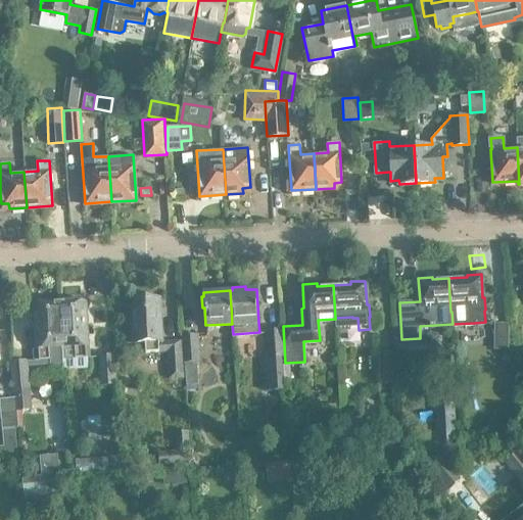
[(160,338),(158,296),(133,298),(135,340),(134,340),(135,353),(146,353),(145,351),(168,349),(169,377),(183,376),(181,339),(160,340),(160,338)]
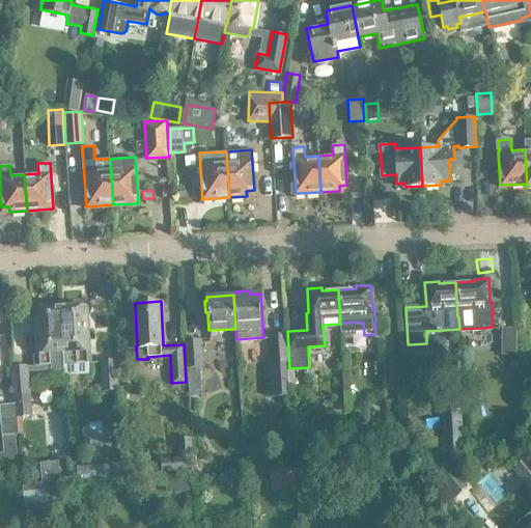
[(87,348),(85,305),(60,307),(63,363),(89,361),(89,360),(87,360),(86,349),(90,349),(89,348),(87,348)]
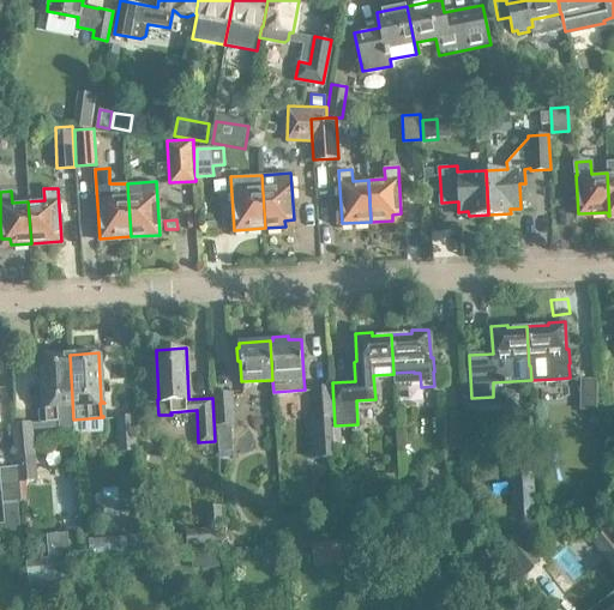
[(73,424),(73,420),(70,355),(41,356),(43,406),(46,406),(46,421),(58,420),(59,426),(73,424)]
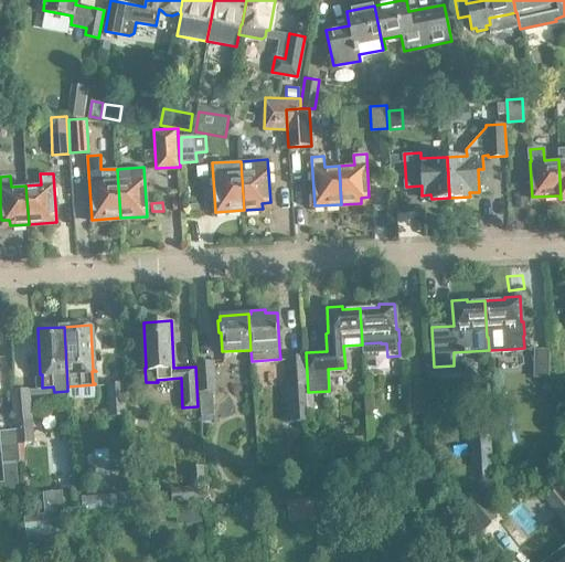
[(534,348),(534,375),(548,375),(548,348),(534,348)]
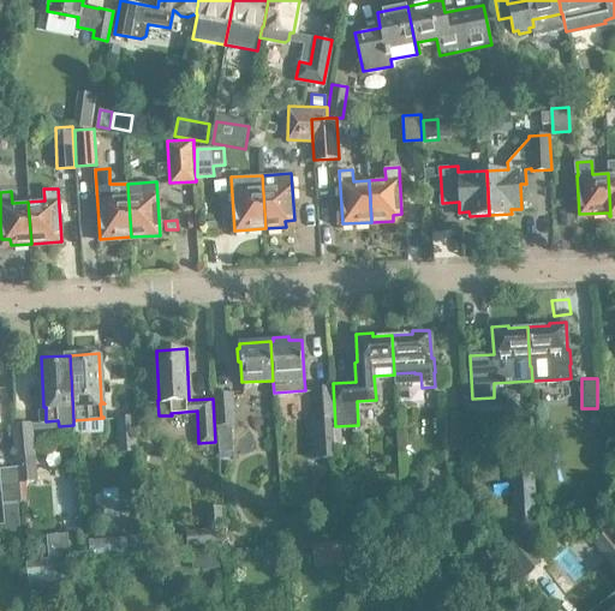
[(316,418),(311,418),(312,436),(333,435),(332,417),(330,387),(314,387),(316,418)]
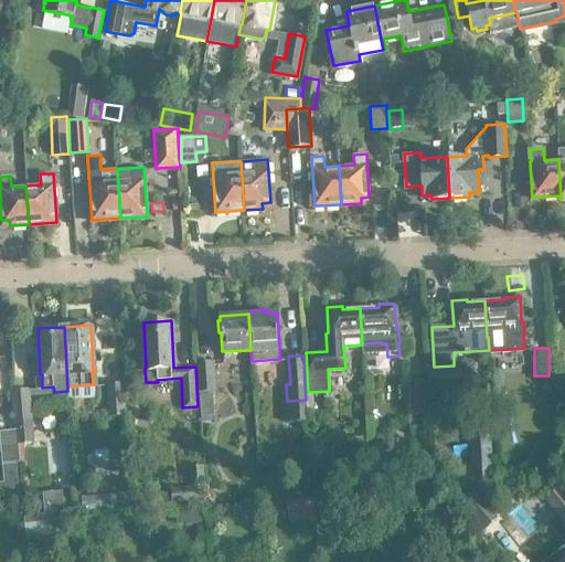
[(213,359),(198,360),(201,414),(213,413),(212,388),(215,388),(213,359)]
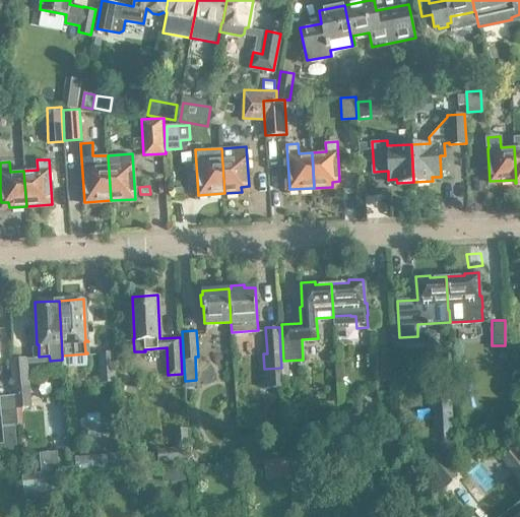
[(392,348),(378,348),(378,378),(392,378),(392,348)]
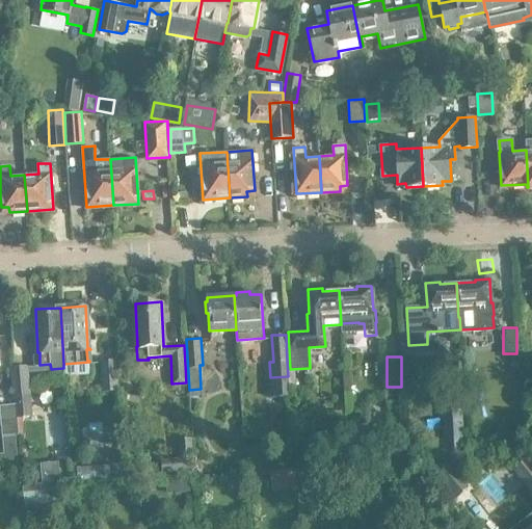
[(102,390),(117,389),(116,361),(101,361),(102,390)]
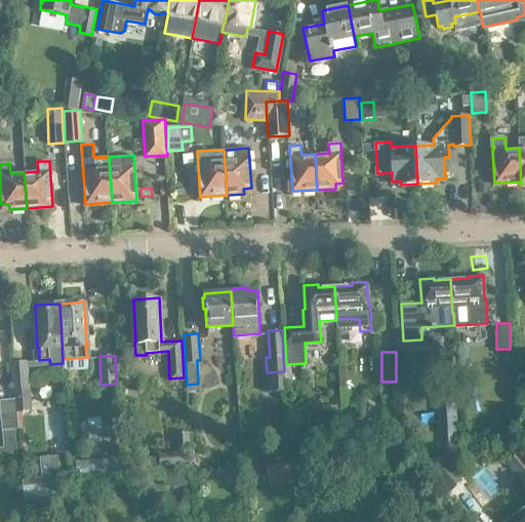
[(27,360),(11,362),(14,390),(14,398),(16,398),(16,410),(31,409),(30,389),(27,360)]
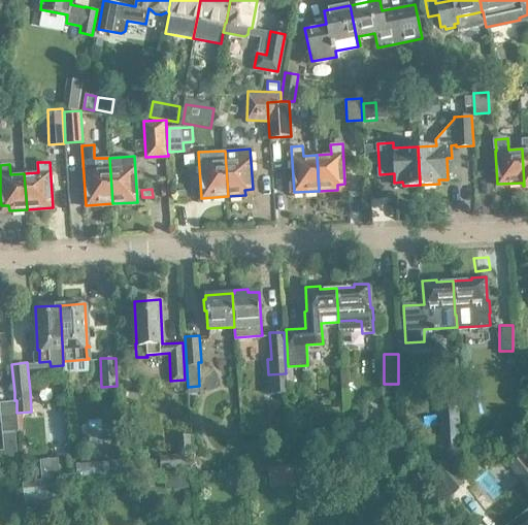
[(68,384),(88,381),(87,369),(66,372),(68,384)]
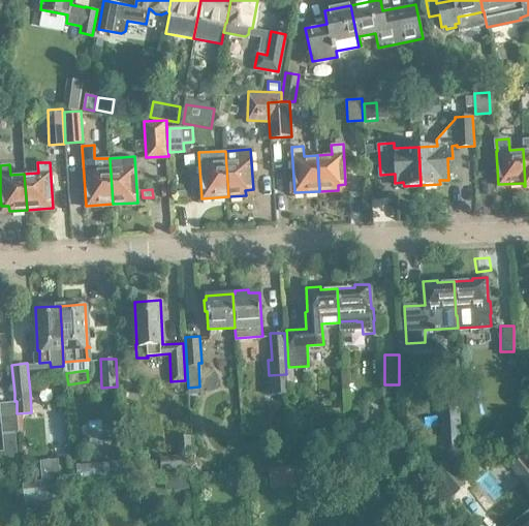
[(17,413),(17,401),(14,401),(0,402),(0,406),(2,432),(14,431),(19,431),(17,413)]
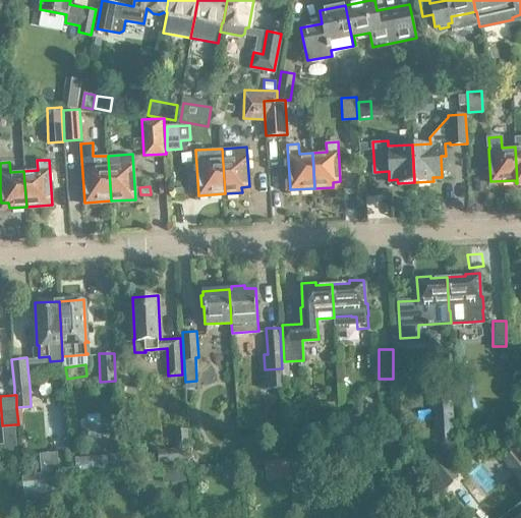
[(3,442),(0,442),(0,455),(17,454),(14,424),(2,425),(3,442)]
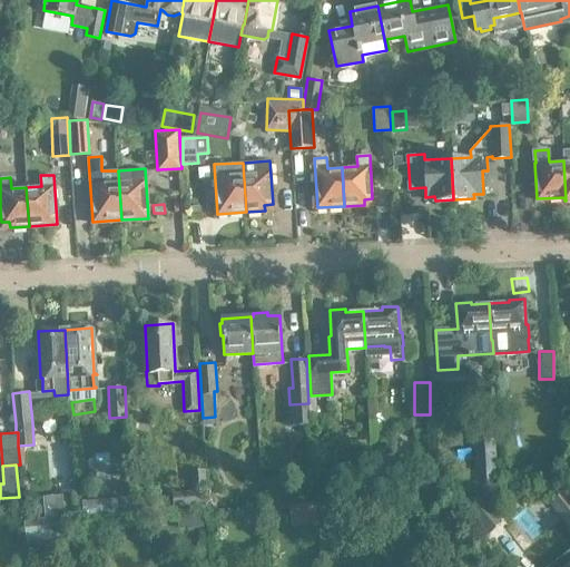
[(495,466),(481,467),(481,484),(497,482),(495,466)]
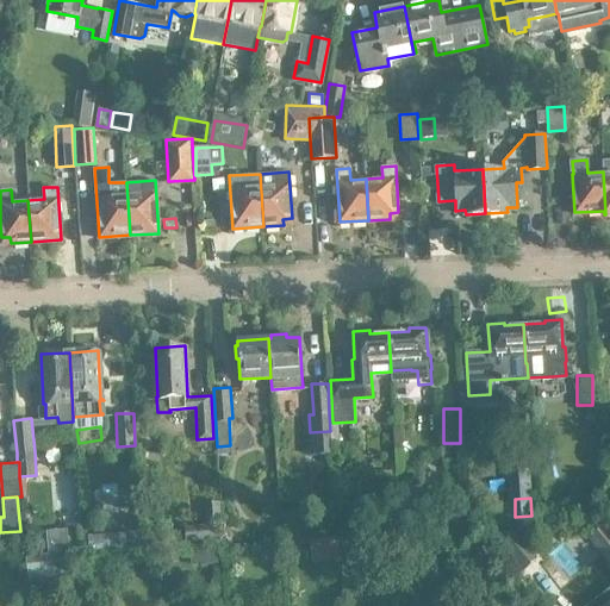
[(399,513),(380,514),(381,529),(400,526),(399,513)]
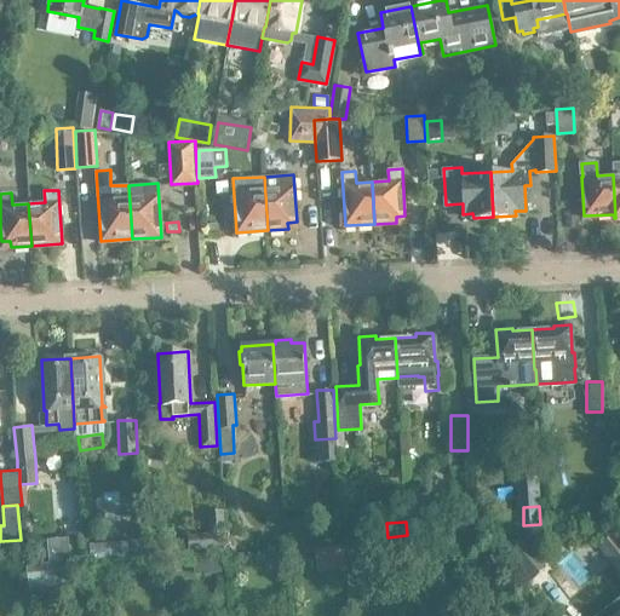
[(597,545),(619,573),(619,536),(614,530),(597,545)]
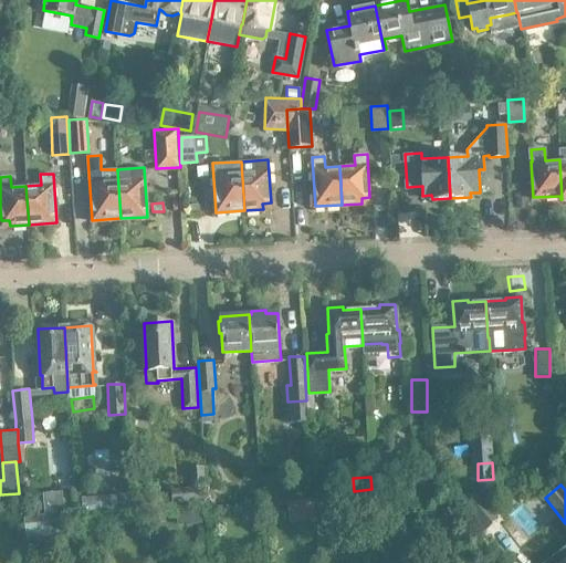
[(477,491),(464,501),(486,527),(499,517),(477,491)]
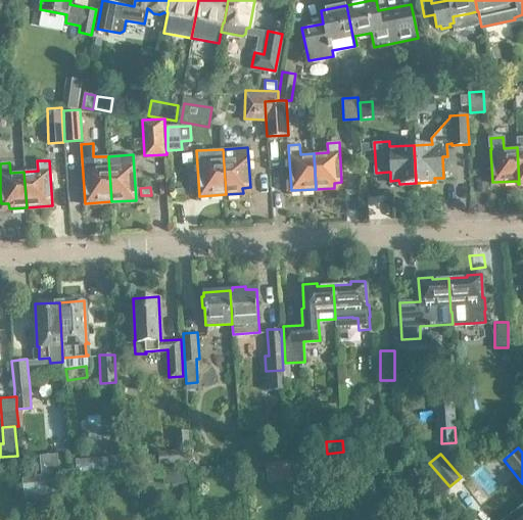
[(120,455),(76,458),(78,474),(122,470),(120,455)]
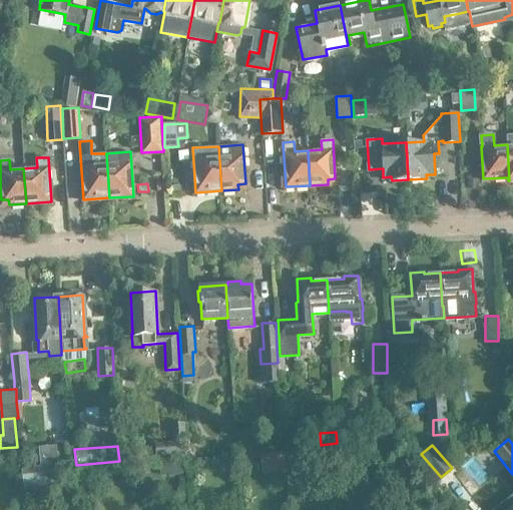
[(300,448),(287,450),(289,460),(302,458),(300,448)]
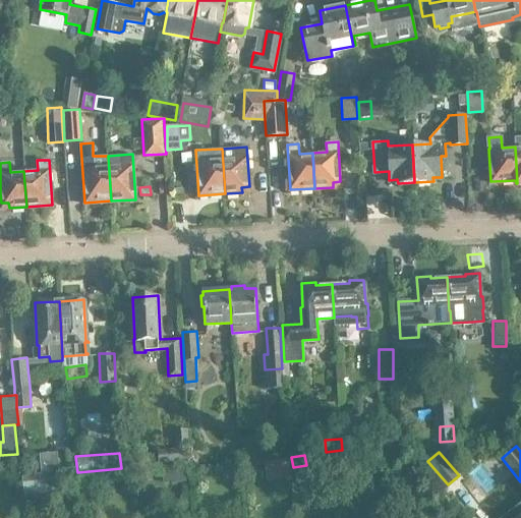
[(290,457),(272,459),(274,474),(291,472),(290,457)]
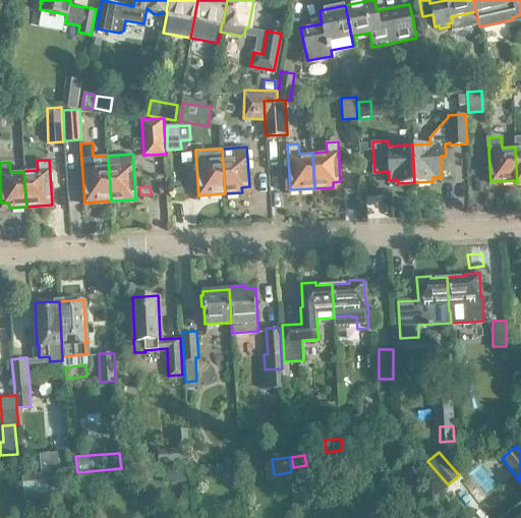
[(186,469),(171,470),(172,480),(187,479),(186,469)]
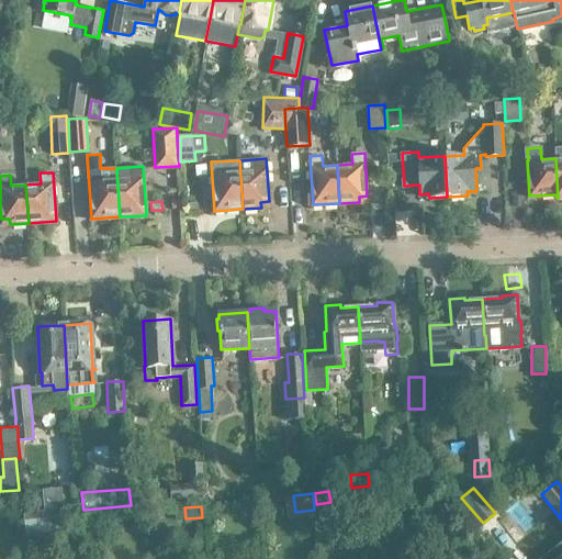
[(561,558),(561,541),(551,550),(539,558),(561,558)]
